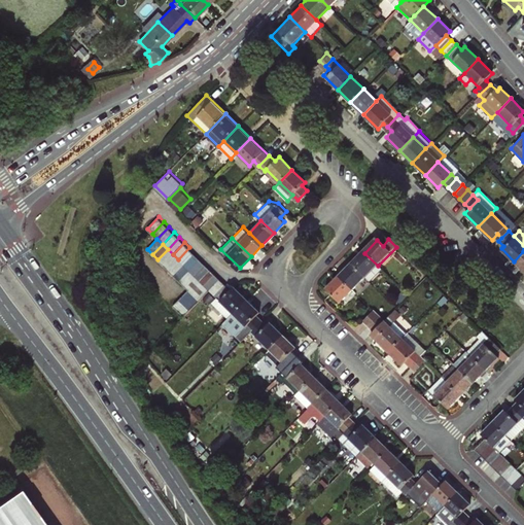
[(183,264),(195,252),(189,247),(178,259),(183,264)]
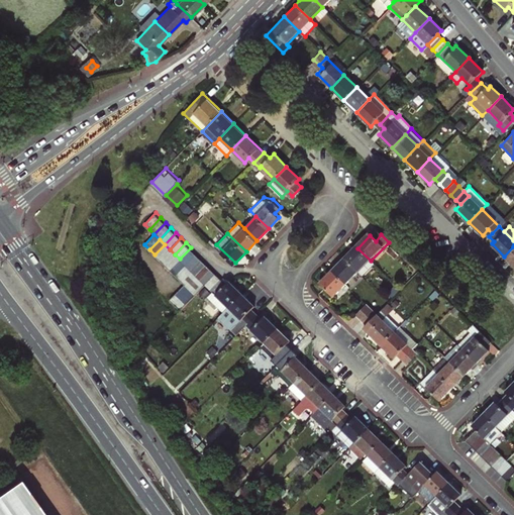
[(170,249),(165,244),(155,254),(160,260),(170,249)]
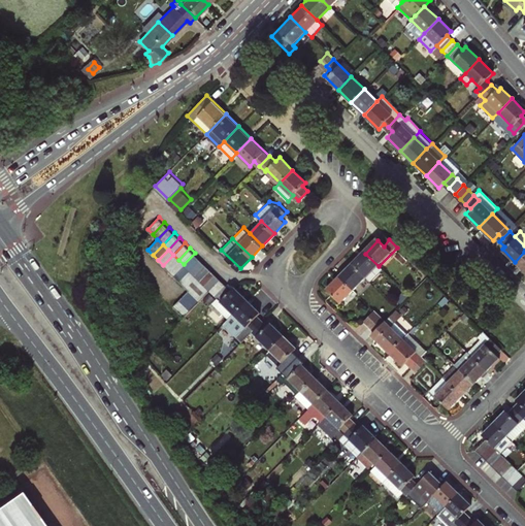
[(524,252),(515,262),(524,271),(524,252)]
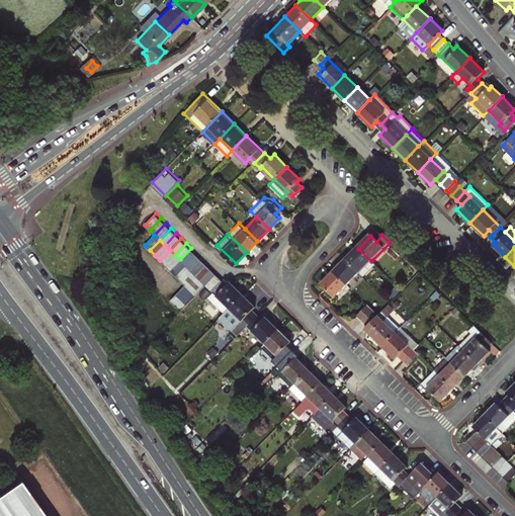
[(196,253),(191,248),(180,259),(185,264),(196,253)]
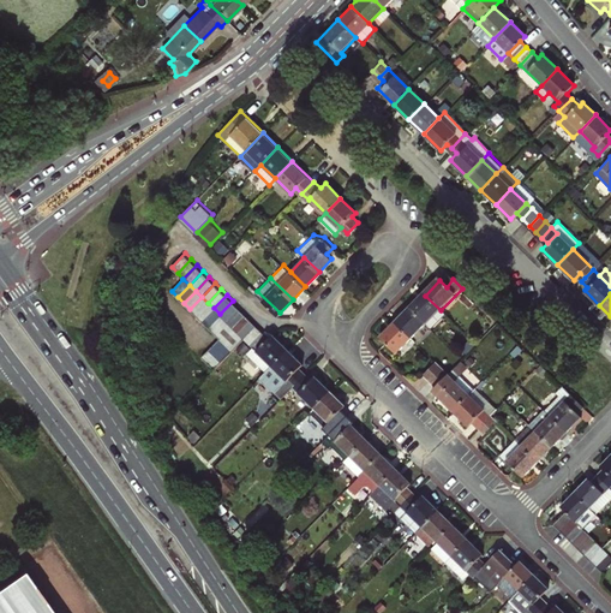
[(441,310),(425,296),(412,310),(427,325),(433,331),(447,316),(441,310)]
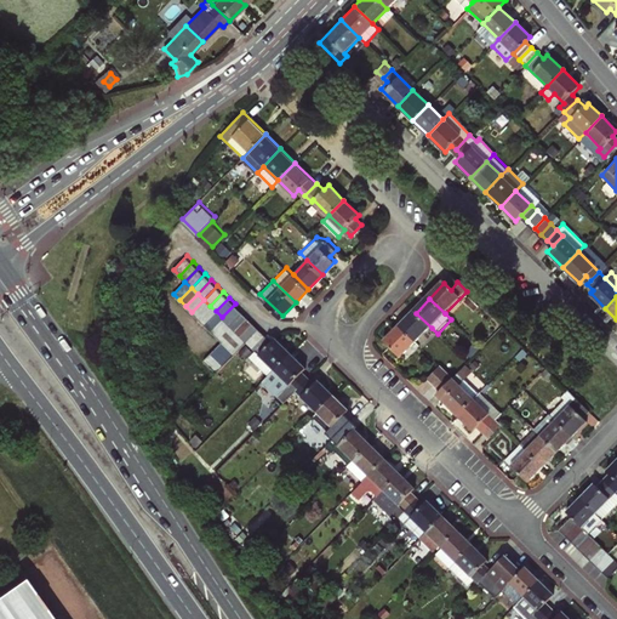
[(210,306),(204,300),(192,312),(198,318),(210,306)]
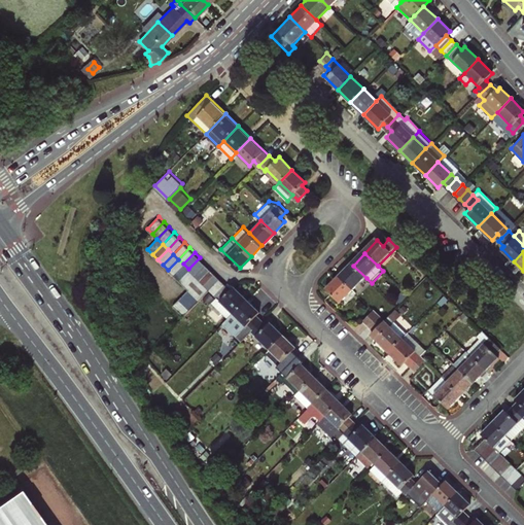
[(205,263),(200,257),(188,269),(194,274),(205,263)]
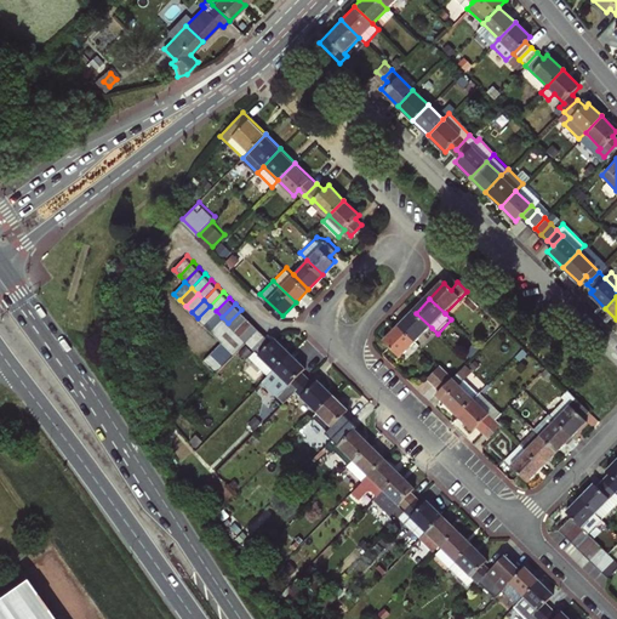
[(216,311),(210,306),(198,318),(204,324),(216,311)]
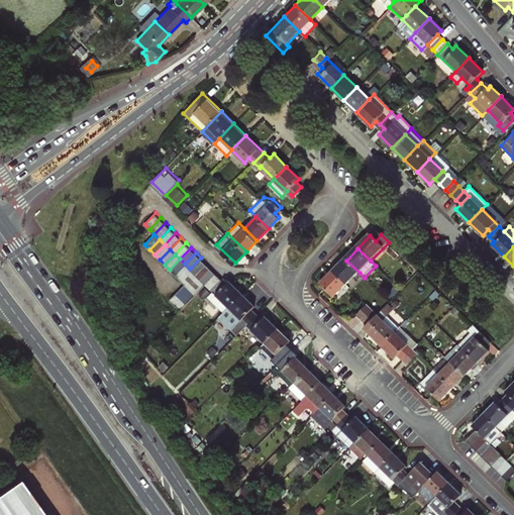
[(206,262),(201,258),(190,269),(194,274),(206,262)]
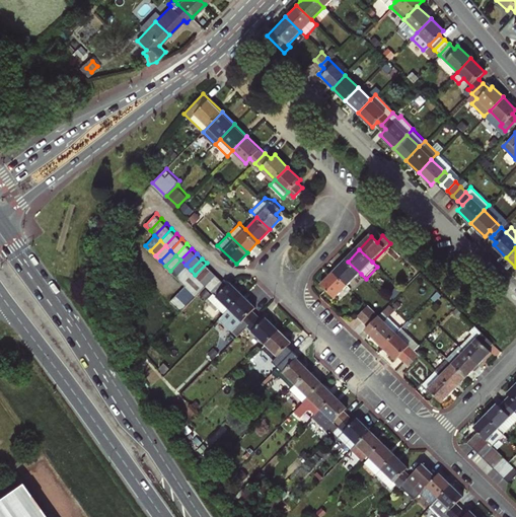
[(175,276),(186,265),(180,260),(170,271),(175,276)]
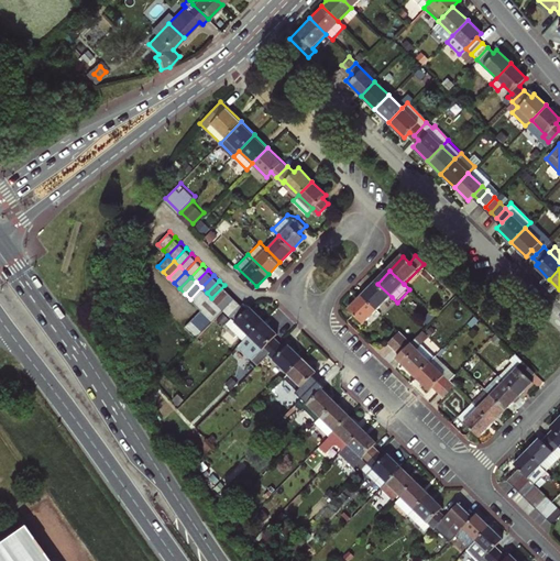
[(392,297),(377,284),(364,297),(379,311),(392,297)]
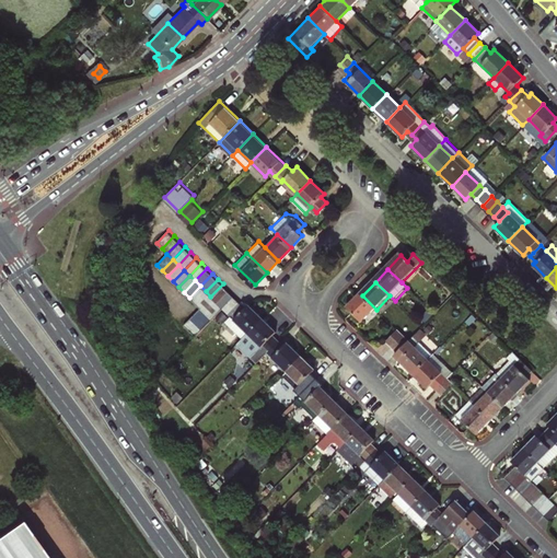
[(229,290),(223,283),(210,297),(212,298),(217,302),(229,290)]
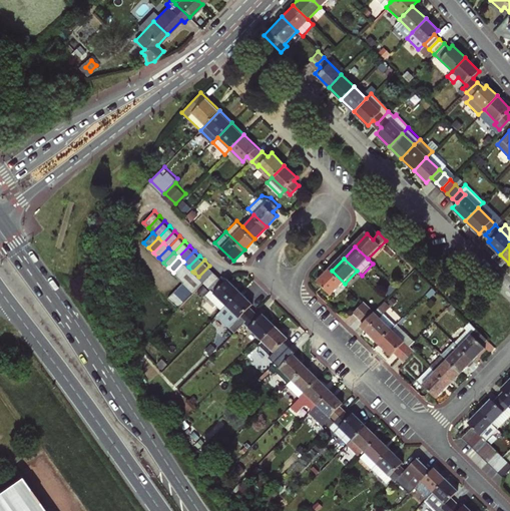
[(178,278),(188,267),(183,262),(173,273),(178,278)]
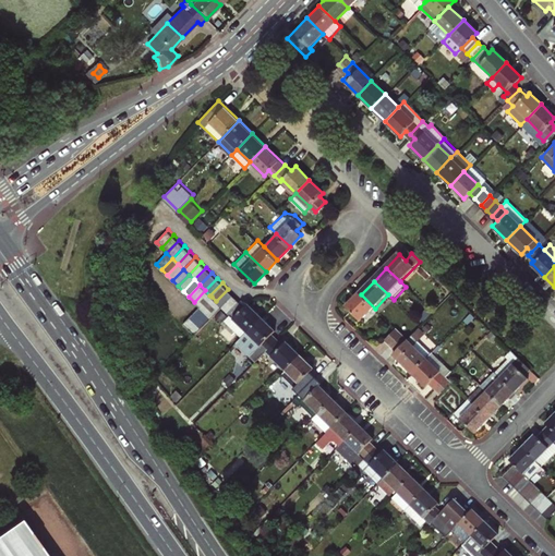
[(233,294),(228,289),(216,301),(221,306),(233,294)]
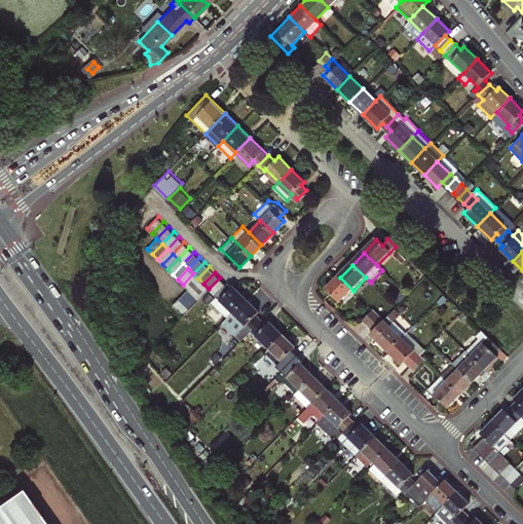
[(197,278),(193,273),(183,285),(188,289),(188,290),(199,279),(197,278)]
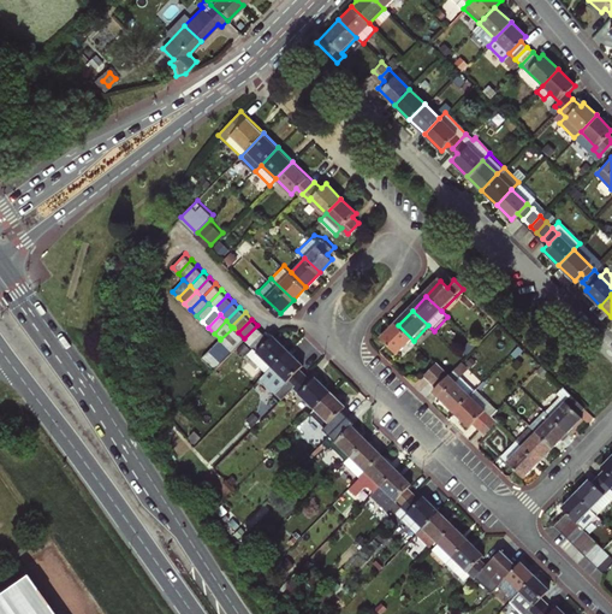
[(250,344),(263,331),(257,325),(244,338),(250,344)]
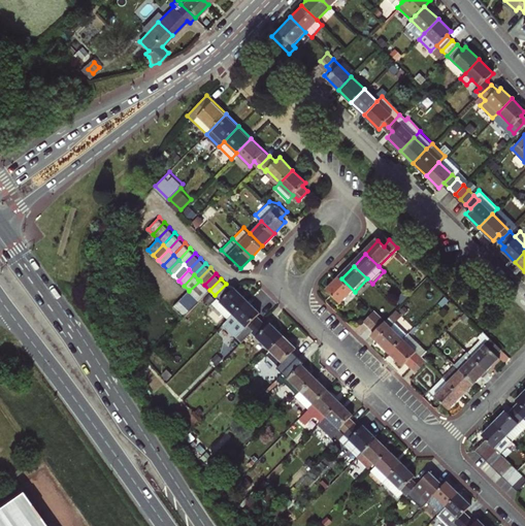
[(342,304),(355,292),(341,278),(329,291),(342,304)]
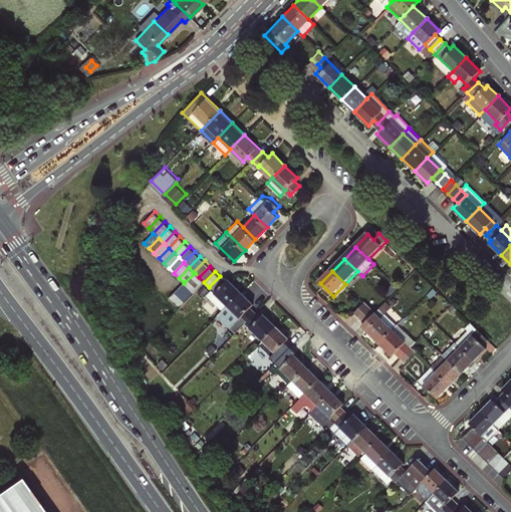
[(184,283),(184,282),(179,287),(190,297),(204,282),(199,277),(195,273),(184,283)]
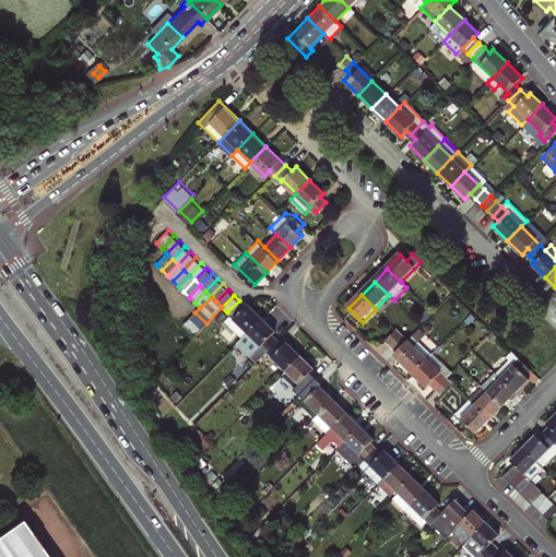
[(245,306),(239,300),(227,312),(233,318),(245,306)]
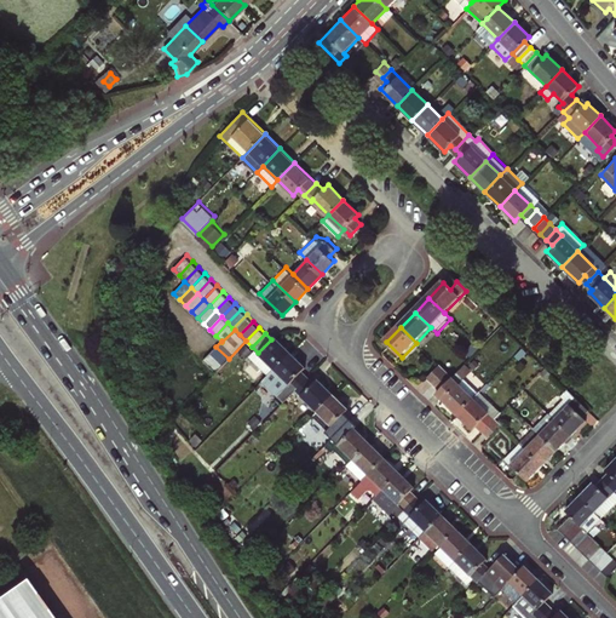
[(286,353),(271,339),(258,353),(254,356),(251,352),(243,360),(263,378),(286,353)]
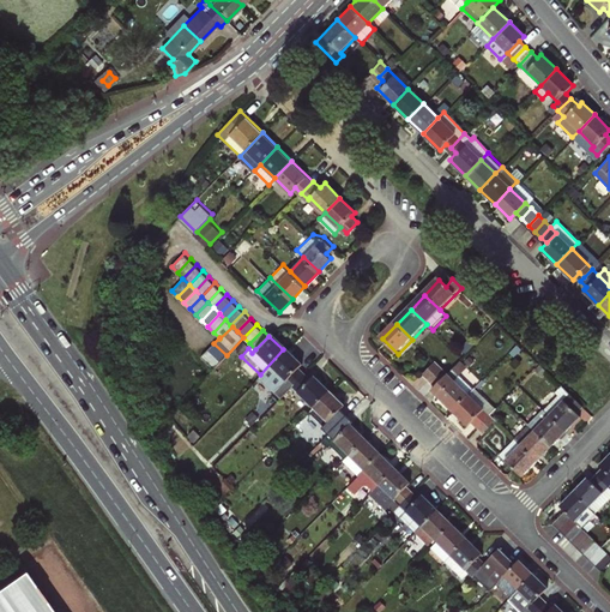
[(227,355),(213,343),(207,349),(221,361),(227,355)]
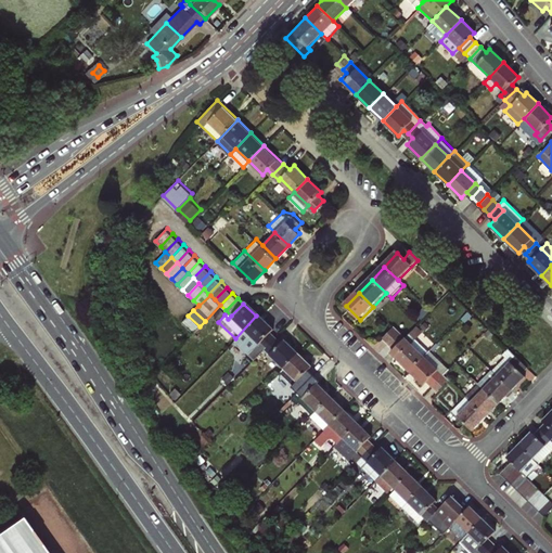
[(200,326),(188,316),(182,321),(194,333),(200,326)]
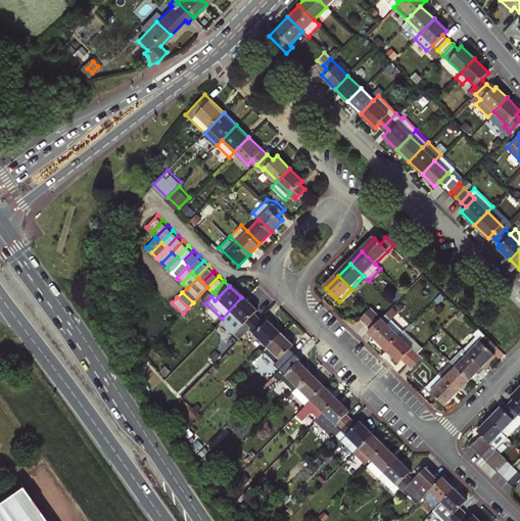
[(241,297),(222,319),(234,331),(230,335),(236,340),(245,330),(256,319),(251,315),(254,311),(241,297)]
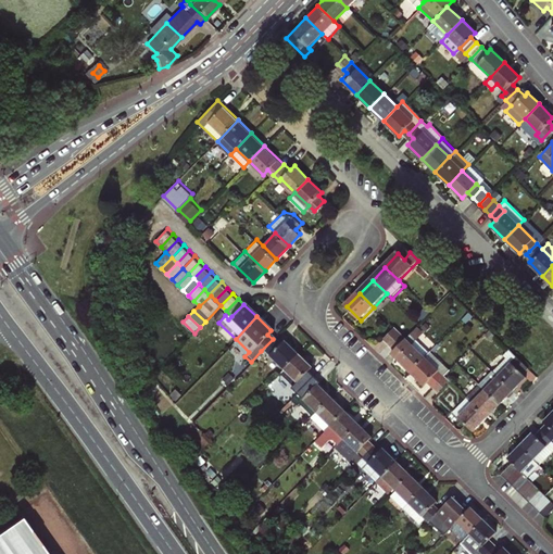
[(399,331),(393,326),(382,337),(389,342),(399,331)]
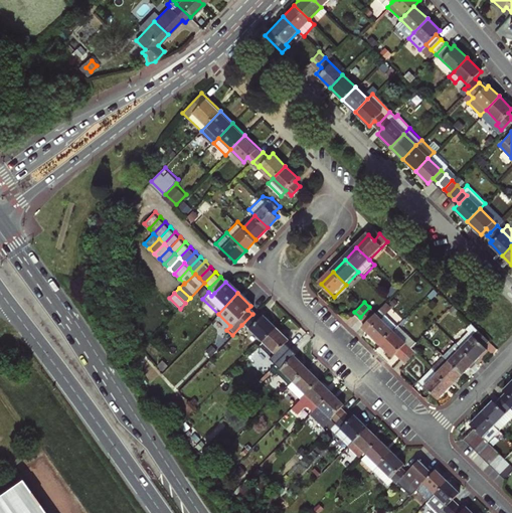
[(451,304),(448,308),(453,313),(457,310),(451,304)]
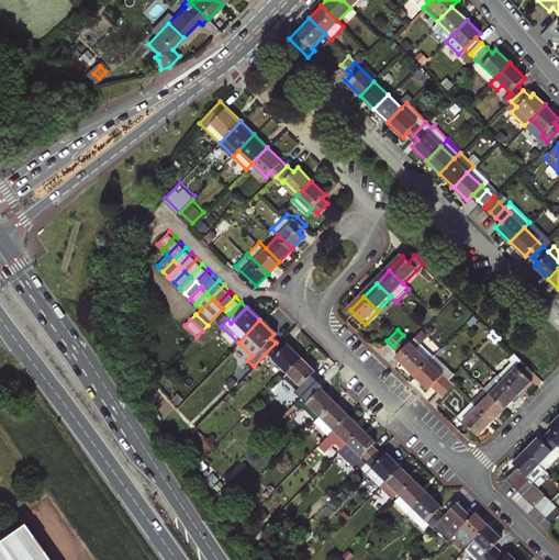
[(403,335),(393,346),(399,351),(409,340),(403,335)]
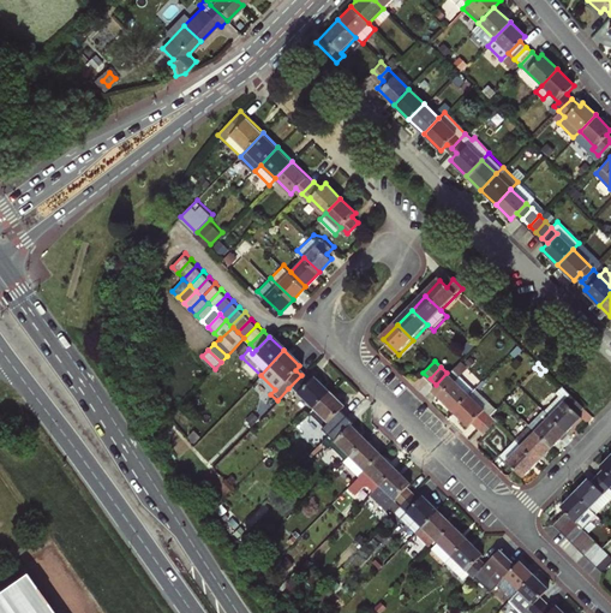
[(447,373),(436,385),(432,388),(454,409),(473,388),(453,367),(447,373)]
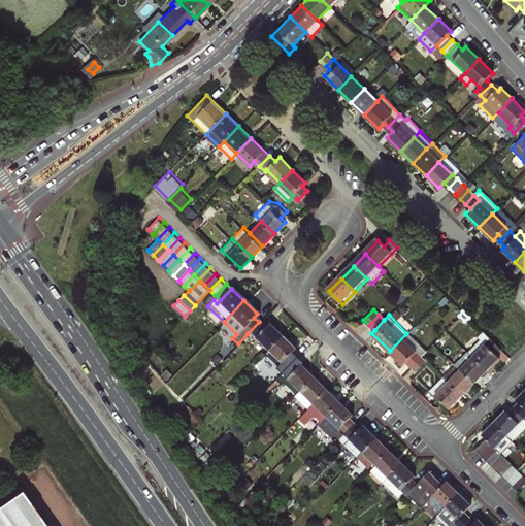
[(264,328),(259,322),(248,333),(267,351),(281,337),(267,324),(264,328)]
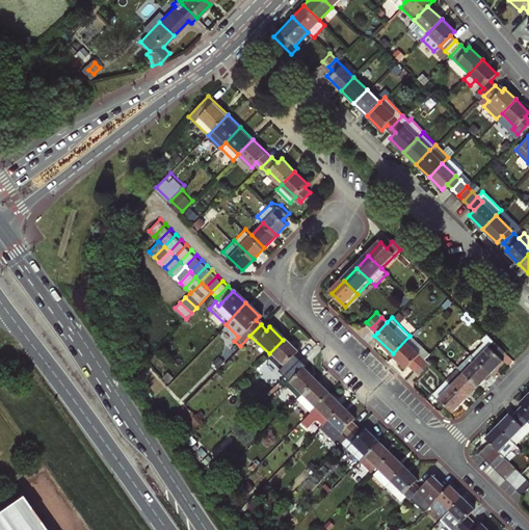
[(504,351),(484,332),(479,338),(482,340),(470,353),(490,372),(502,360),(499,356),(504,351)]
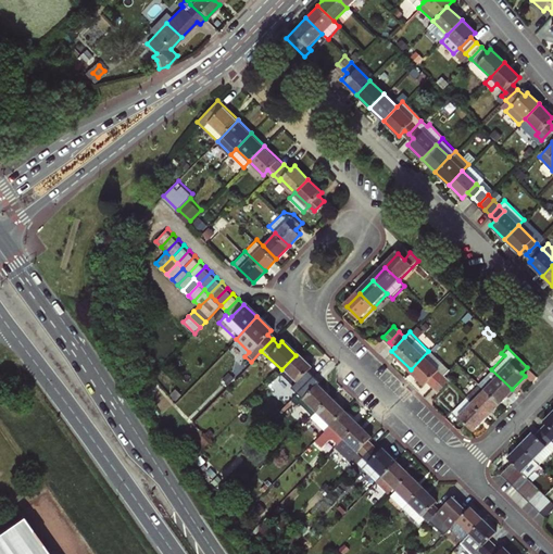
[(428,351),(411,369),(426,383),(428,381),(431,386),(442,375),(448,369),(428,351)]
